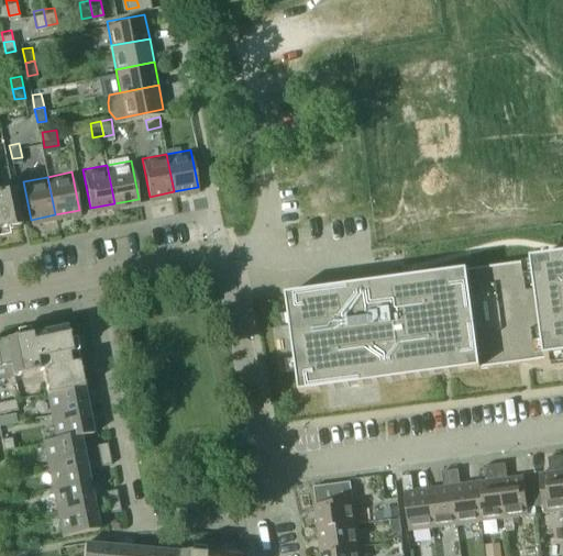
[(0,224),(19,221),(12,185),(0,187),(0,224)]
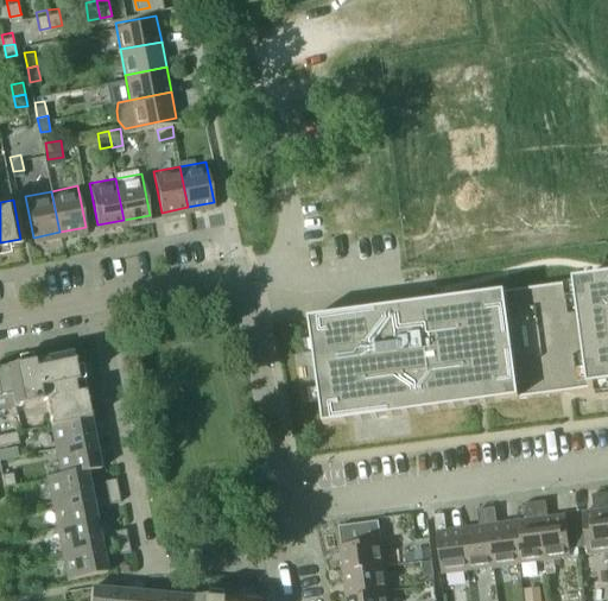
[(323,418),(607,380),(607,272),(309,312),(323,418)]
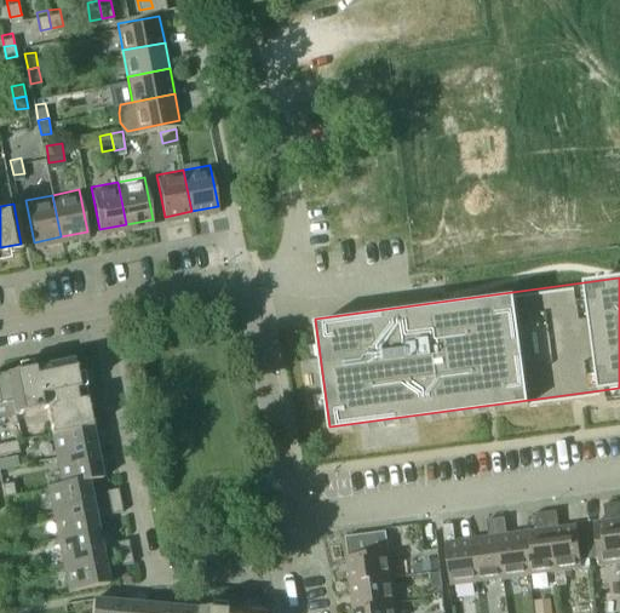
[(73,356),(5,370),(13,410),(46,404),(51,429),(91,422),(84,382),(78,383),(73,356)]
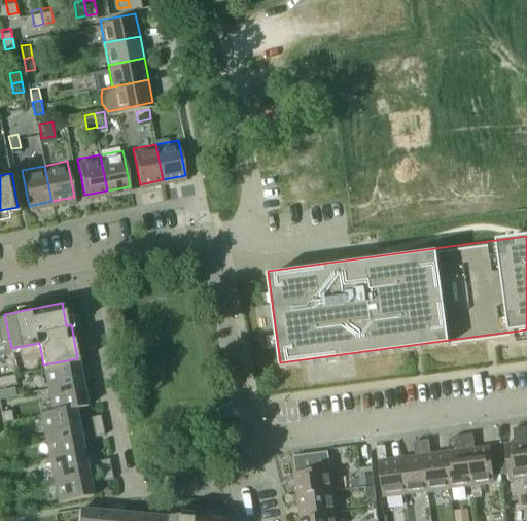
[(0,350),(11,348),(4,314),(0,314),(0,350)]
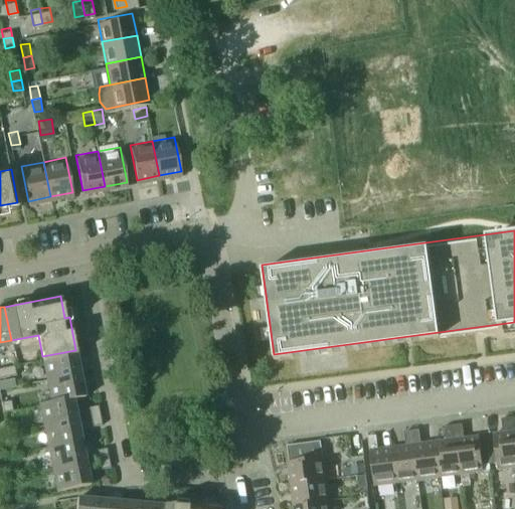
[(42,356),(46,378),(79,371),(75,350),(42,356)]
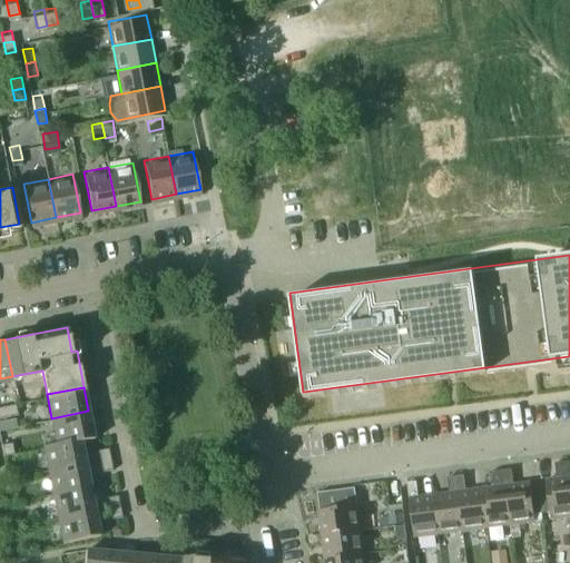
[(0,402),(0,413),(17,410),(15,399),(0,402)]
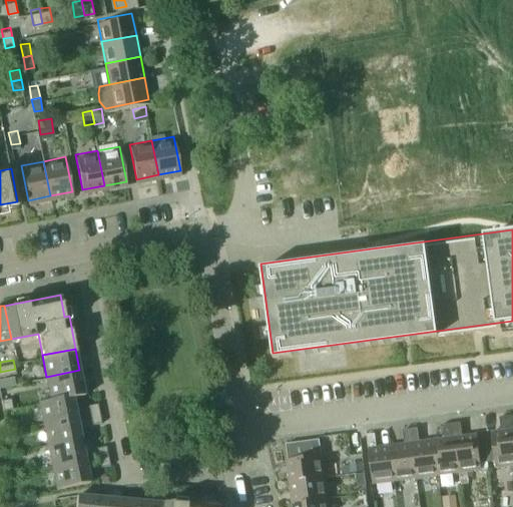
[(46,377),(50,395),(51,398),(72,394),(84,391),(79,370),(46,377)]
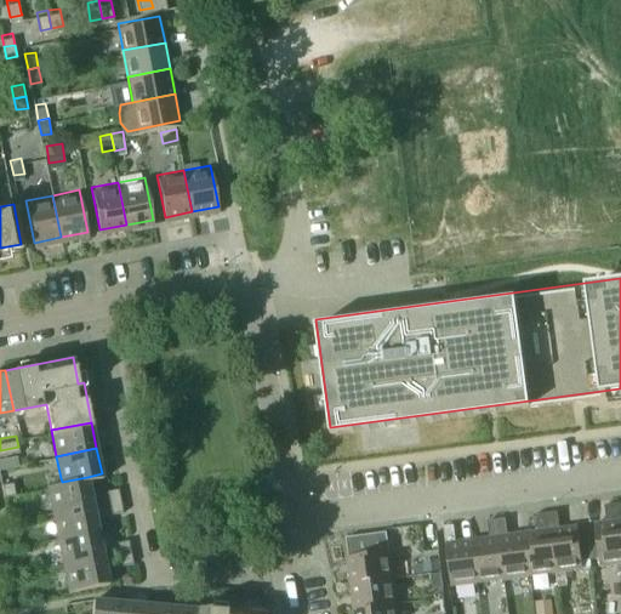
[(1,479),(4,492),(15,489),(12,477),(1,479)]
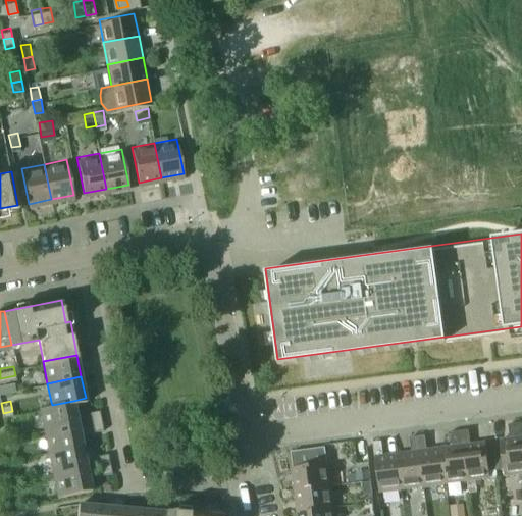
[(40,405),(44,428),(77,422),(73,401),(52,405),(51,402),(40,405)]
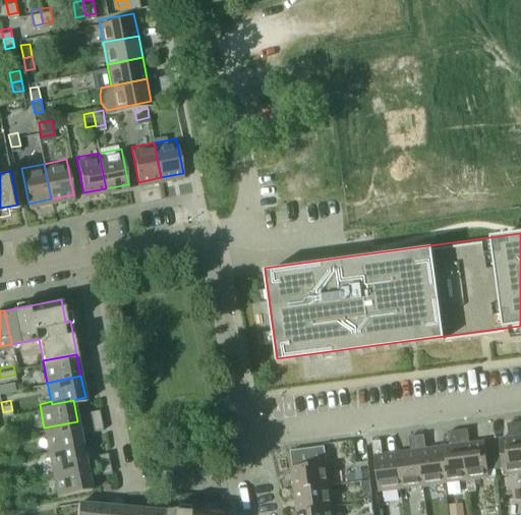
[(93,427),(103,425),(99,406),(90,407),(93,427)]
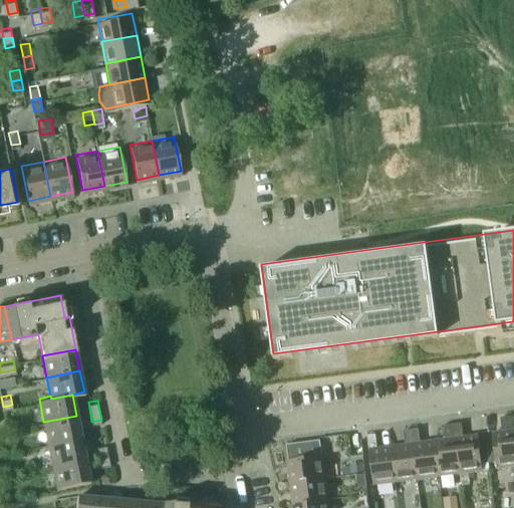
[(500,413),(502,428),(492,429),(496,463),(510,462),(511,470),(513,469),(513,426),(512,412),(500,413)]
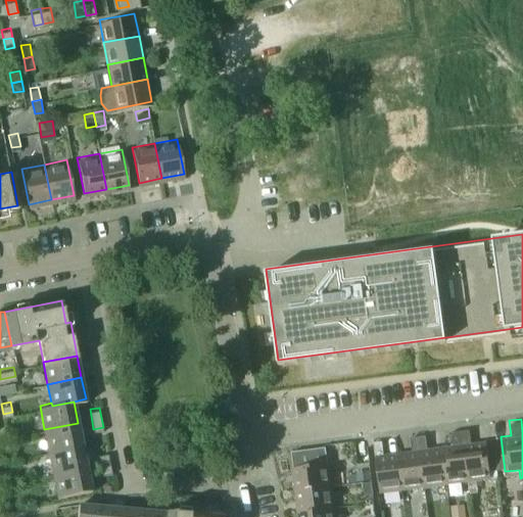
[(49,452),(83,444),(78,423),(44,429),(49,452)]
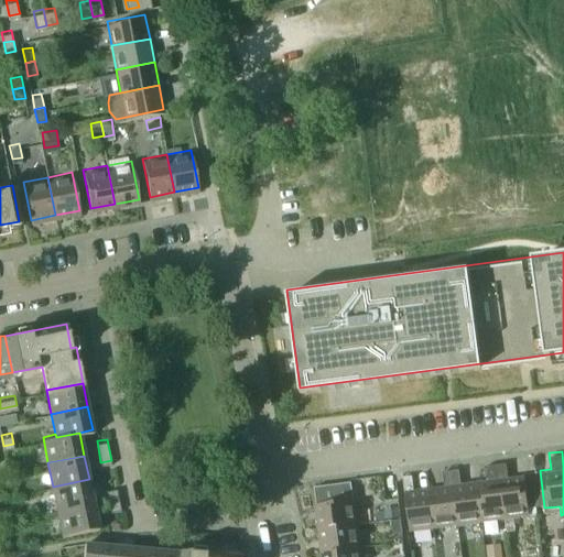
[(498,460),(505,513),(529,510),(524,472),(508,474),(506,459),(498,460)]
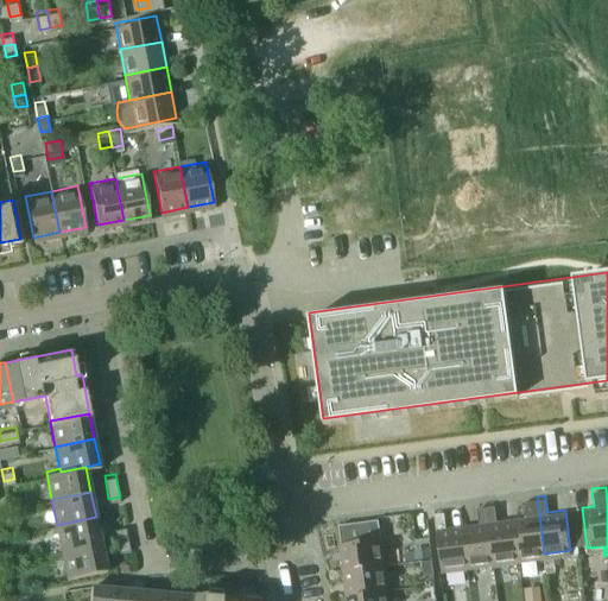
[(544,554),(537,497),(527,498),(530,514),(513,517),(518,557),(544,554)]
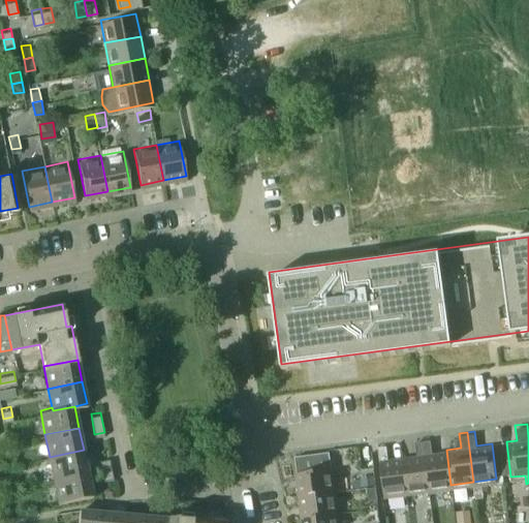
[(450,485),(446,450),(432,452),(430,436),(423,437),(429,488),(450,485)]
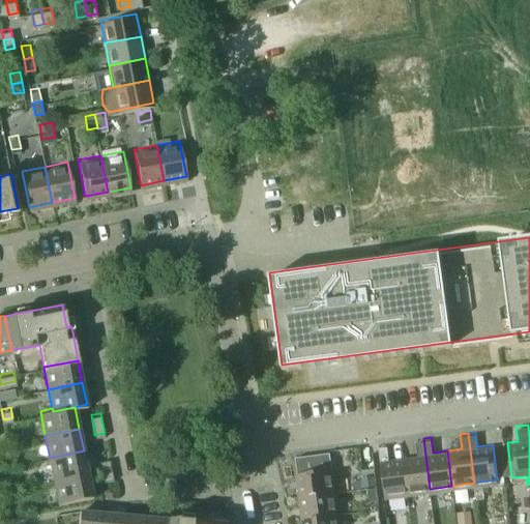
[(430,489),(423,438),(415,439),(417,455),(403,456),(407,492),(430,489)]
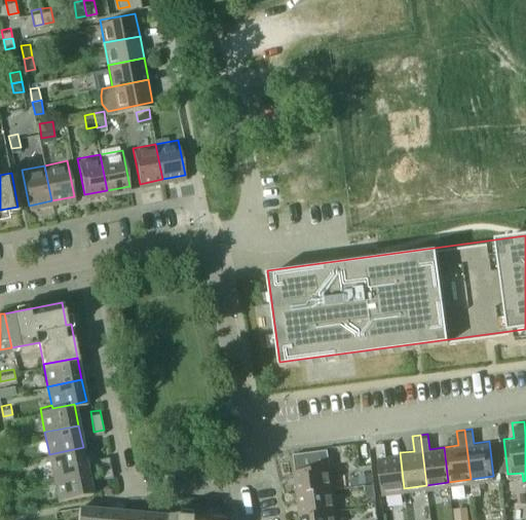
[(404,488),(400,452),(385,454),(383,440),(375,441),(381,491),(404,488)]
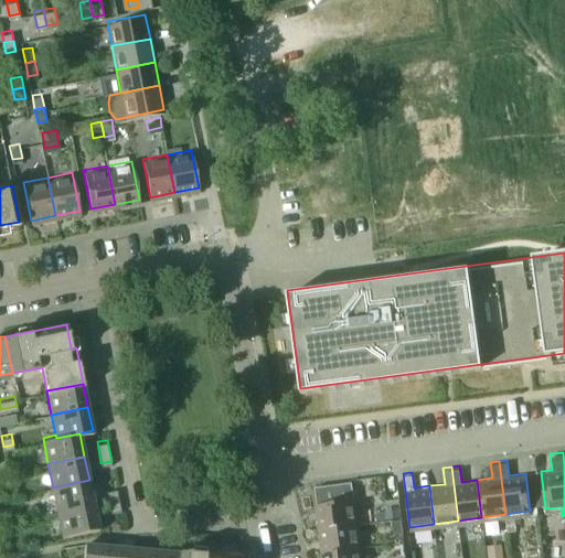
[(313,483),(319,525),(358,521),(354,496),(352,479),(313,483)]
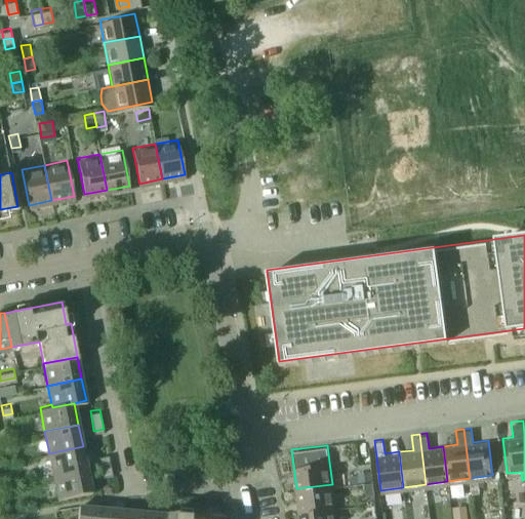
[(49,453),(53,475),(87,468),(83,446),(49,453)]
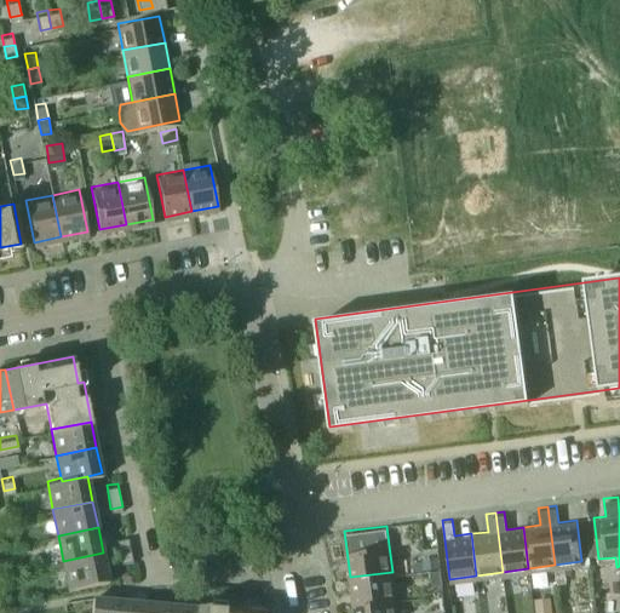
[(121,560),(132,557),(127,534),(116,537),(121,560)]
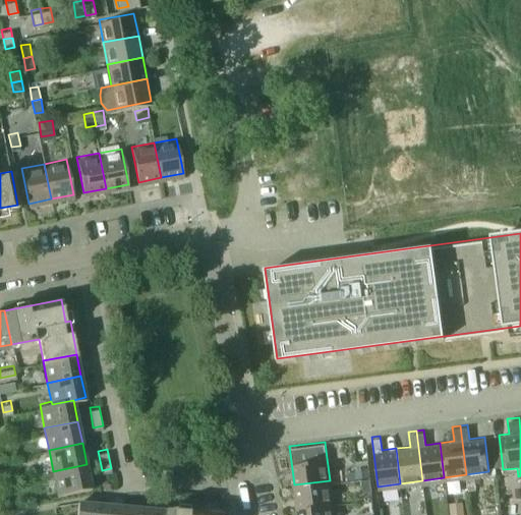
[(57,493),(89,487),(91,485),(87,464),(53,471),(57,493)]
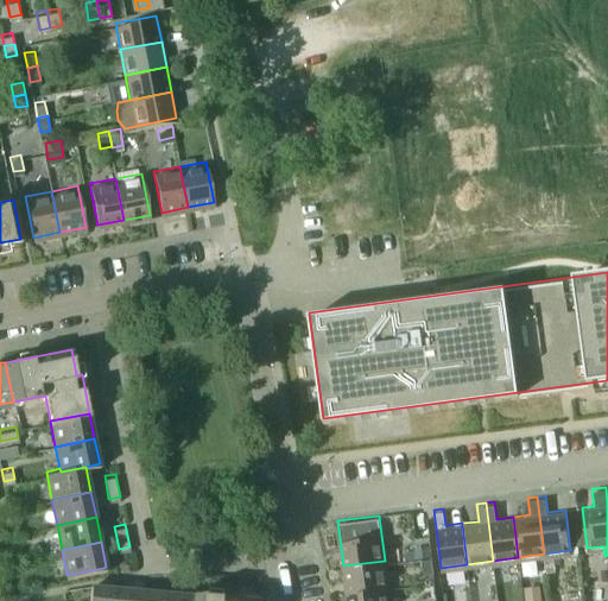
[(430,542),(415,543),(415,555),(430,554),(430,542)]
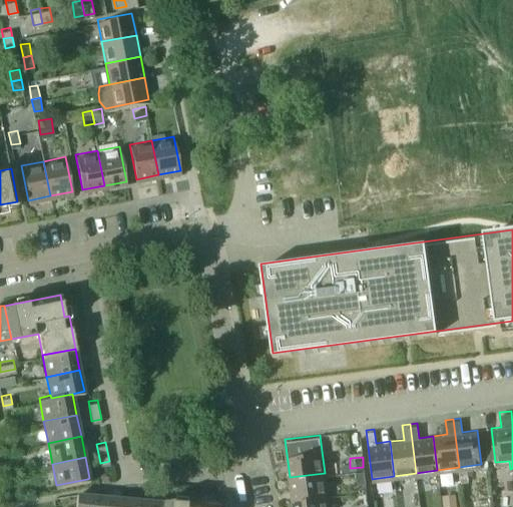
[(357,482),(366,480),(365,468),(356,469),(357,482)]
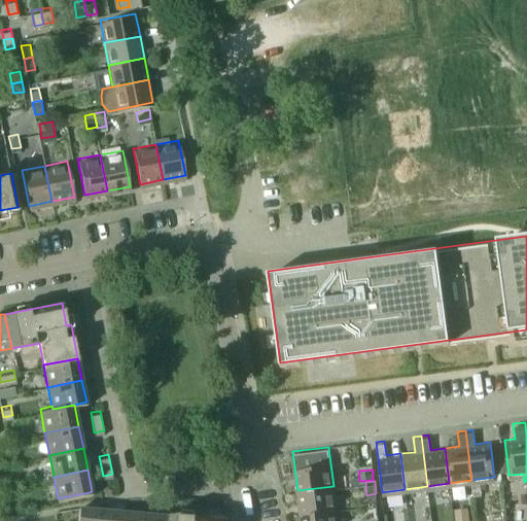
[(297,490),(301,513),(337,508),(334,486),(297,490)]
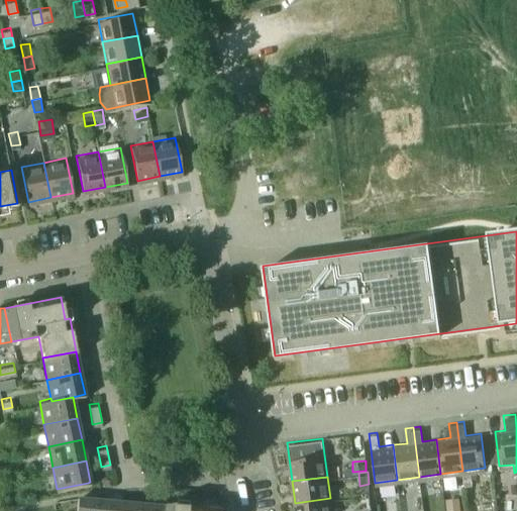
[(104,510),(106,498),(77,495),(75,510),(104,510)]
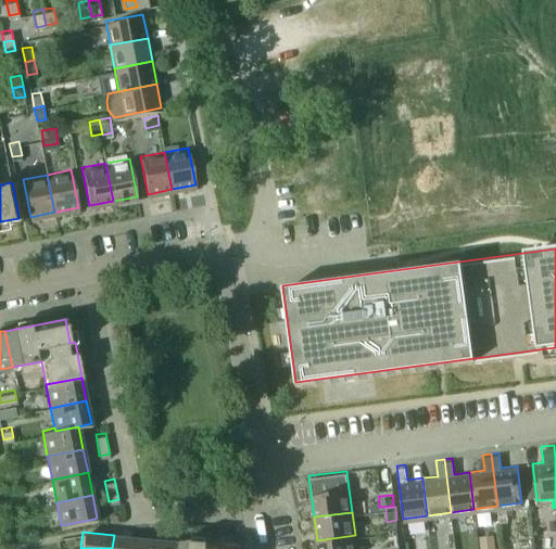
[(142,548),(144,537),(114,535),(112,548),(142,548)]
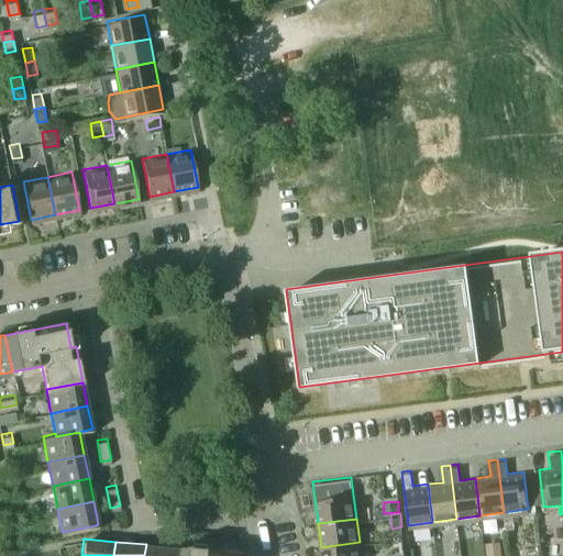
[(361,555),(360,542),(321,547),(322,555),(361,555)]
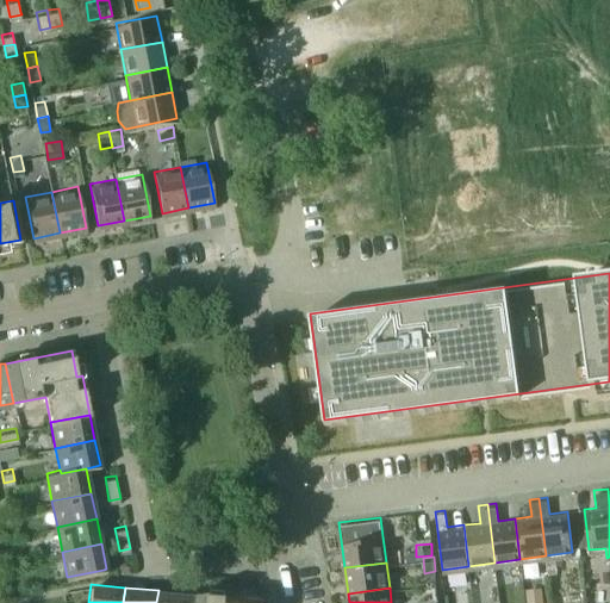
[(190,602),(192,594),(159,590),(156,602),(190,602)]
